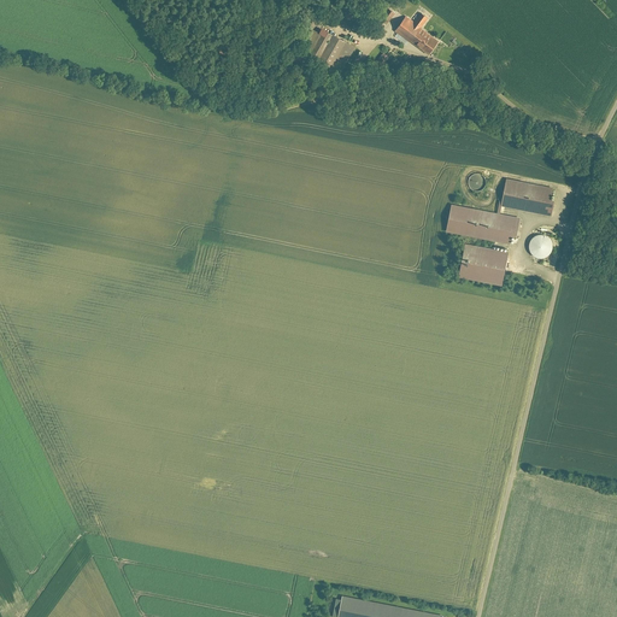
[(385,6),(375,18),(383,25),(394,15),(385,6)]
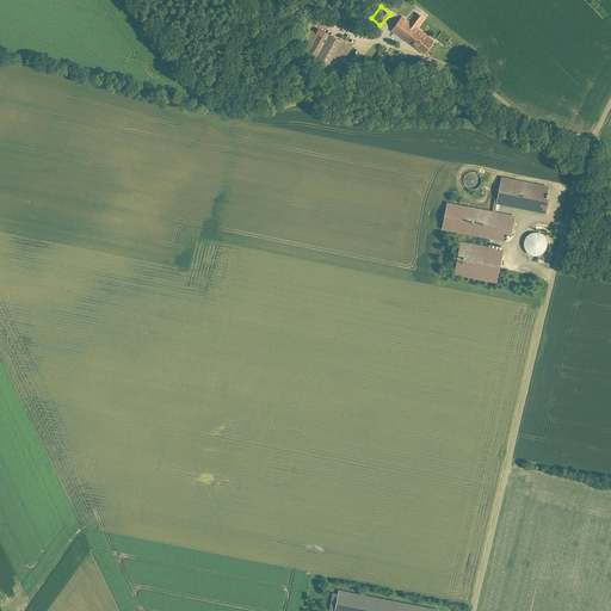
[(400,16),(390,28),(408,42),(412,38),(423,47),(427,41),(430,38),(415,26),(419,20),(412,14),(407,22),(400,16)]
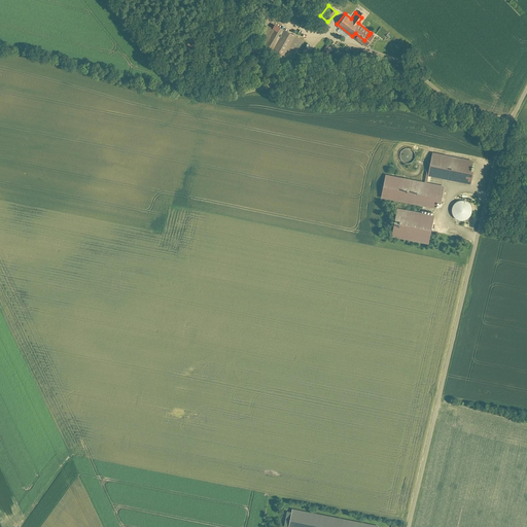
[(303,40),(274,22),(259,43),(288,63),(303,40)]
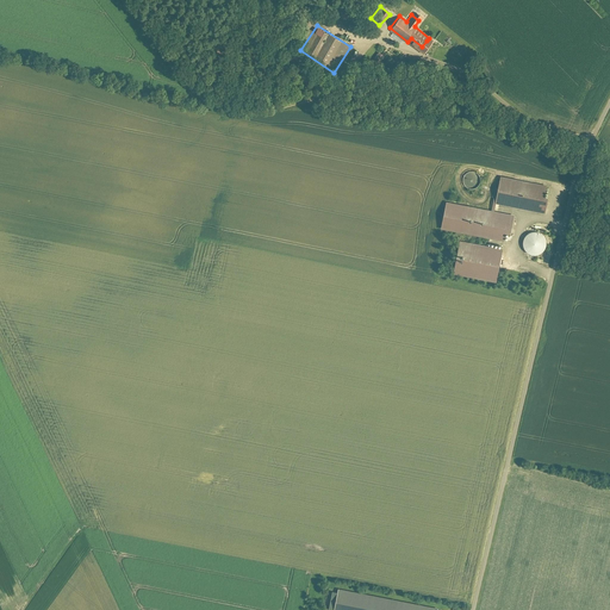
[(385,63),(390,56),(384,53),(380,58),(385,63)]
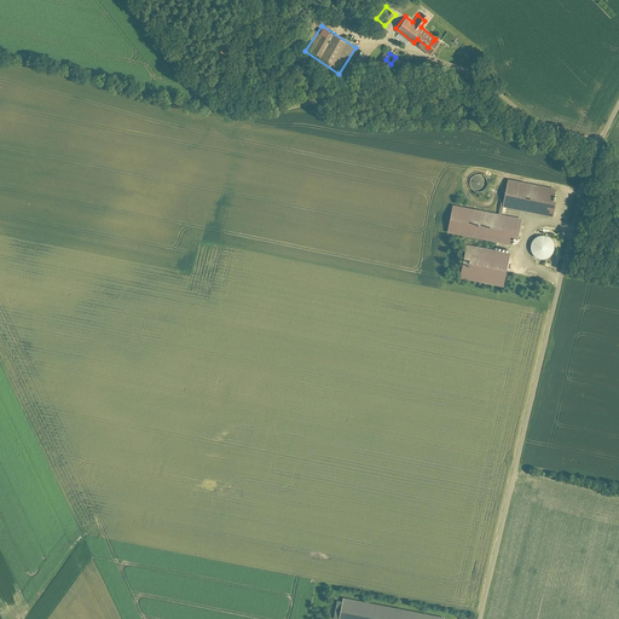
[(399,59),(394,65),(400,69),(404,64),(399,59)]
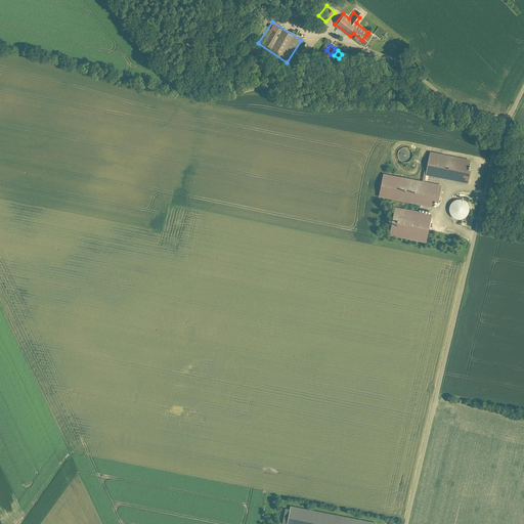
[(351,58),(347,54),(342,61),(347,64),(351,58)]
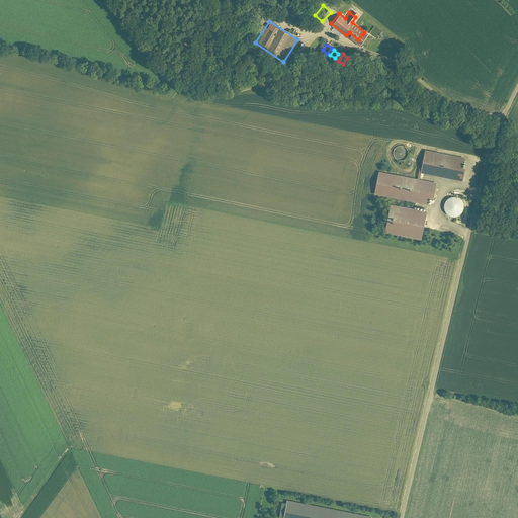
[(409,155),(409,154),(409,152),(409,151),(408,149),(407,148),(405,147),(404,146),(403,146),(401,146),(400,146),(398,147),(397,148),(396,149),(395,150),(394,151),(394,153),(394,154),(394,156),(395,157),(395,158),(396,159),(398,160),(399,161),(401,161),(402,161),(404,161),(405,161),(406,160),(407,159),(408,158),(409,157),(409,155)]
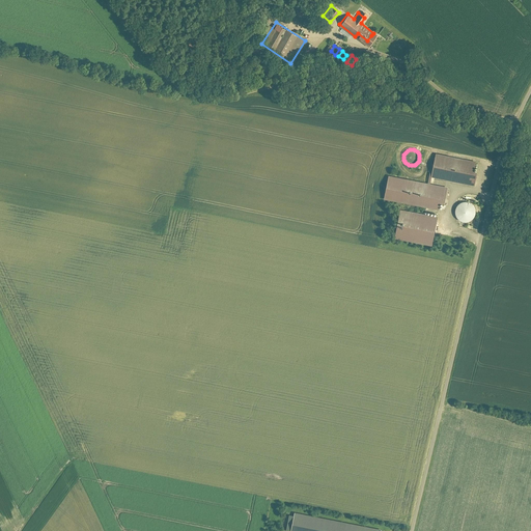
[(446,156),(442,179),(474,186),(476,173),(473,172),(475,162),(446,156)]
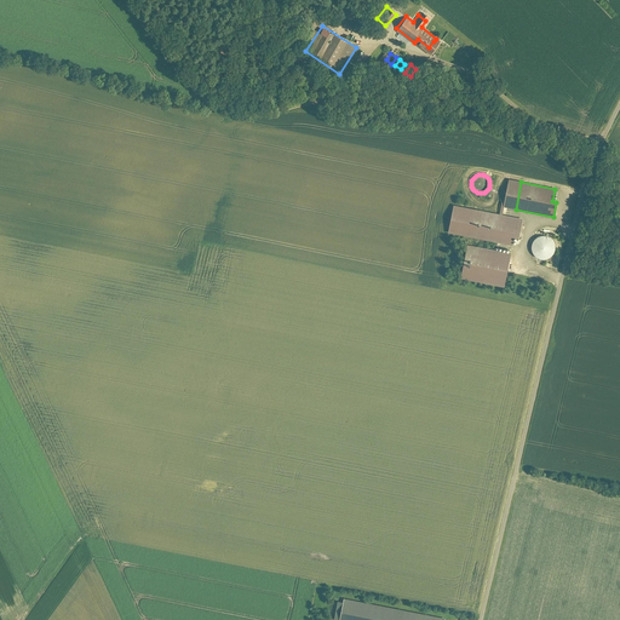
[(523,218),(454,205),(449,234),(521,246),(523,218)]
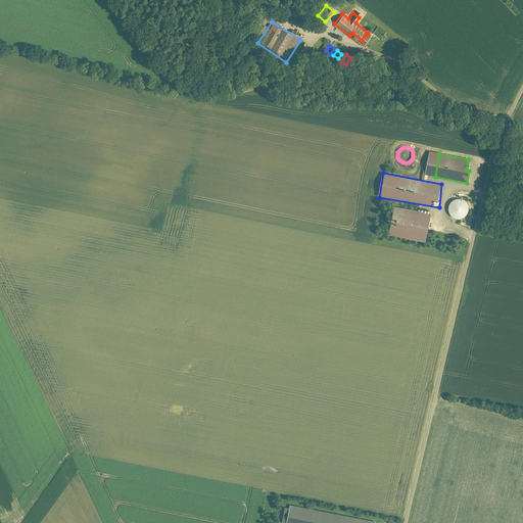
[(450,202),(449,205),(449,209),(450,212),(453,216),(455,218),(458,219),(462,219),(465,217),(468,215),(469,211),(470,208),(470,205),(468,201),(466,199),(463,198),(459,197),(456,198),(453,200),(450,202)]
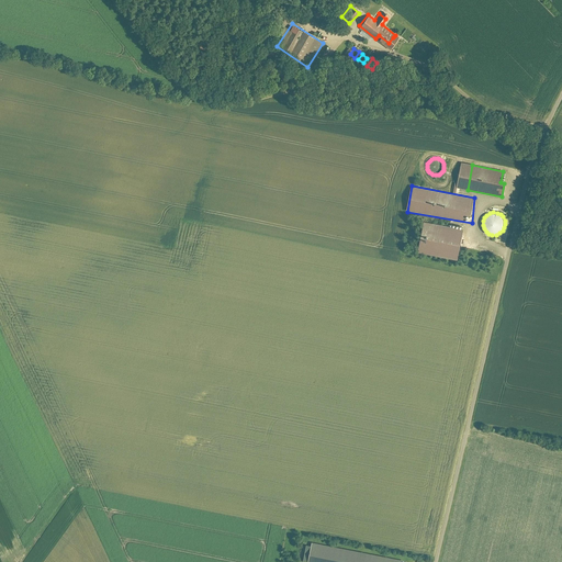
[(464,227),(424,221),(418,249),(460,258),(464,227)]
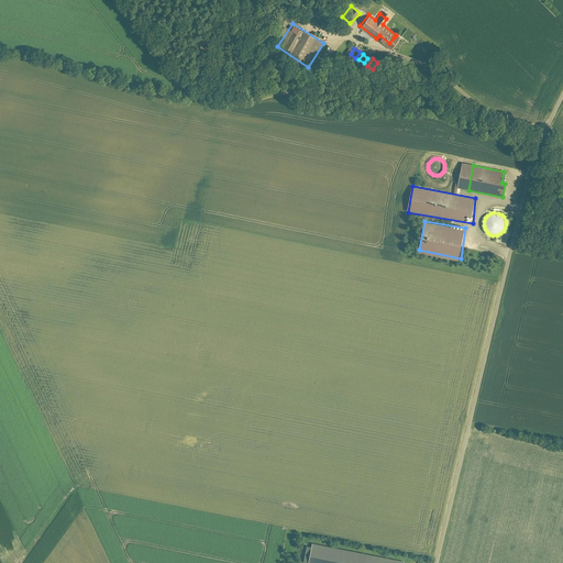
[(401,562),(403,562),(312,544),(311,548),(306,547),(304,561),(309,562),(308,562),(401,562)]
